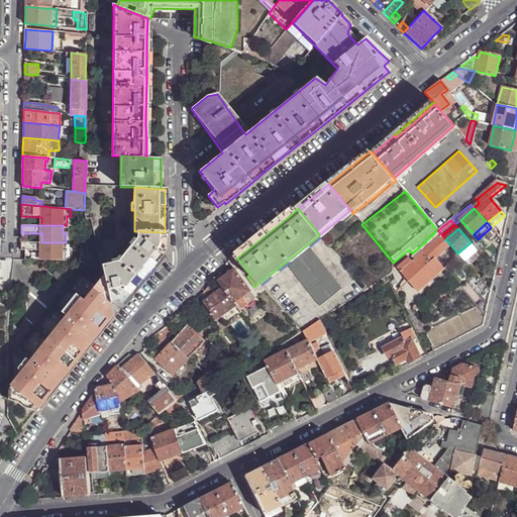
[(437,230),(422,244),(435,259),(450,244),(445,239),(442,235),(437,230)]
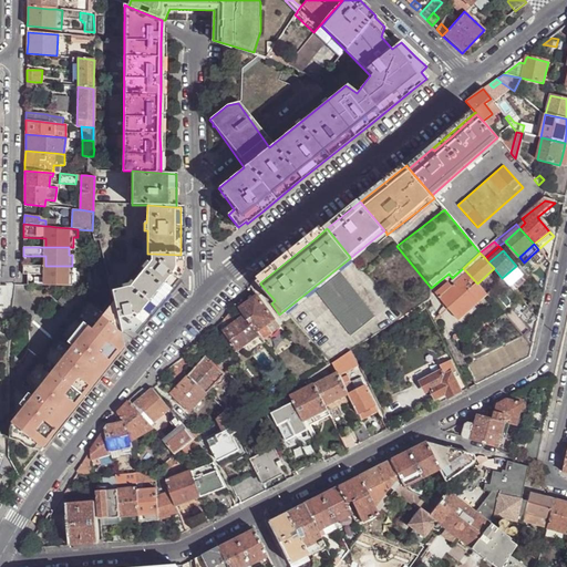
[(113,301),(121,333),(131,330),(134,333),(137,329),(158,303),(178,279),(176,277),(177,275),(179,270),(179,264),(181,255),(150,254),(150,261),(147,264),(145,261),(141,267),(143,269),(132,282),(130,280),(126,284),(123,285),(124,288),(115,290),(115,288),(111,289),(113,301)]
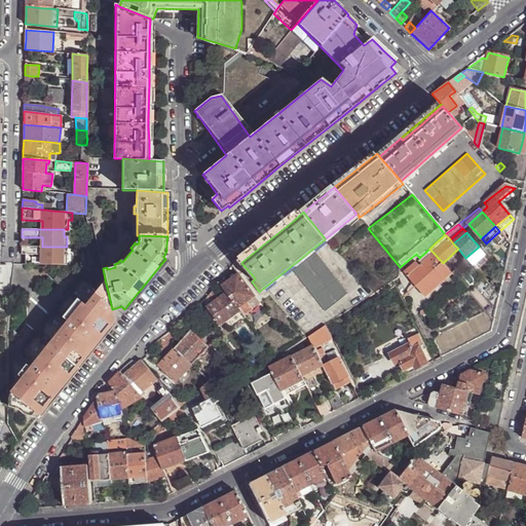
[(41,264),(63,264),(67,264),(67,254),(63,254),(64,247),(42,247),(22,247),(22,251),(22,255),(41,255),(41,264)]
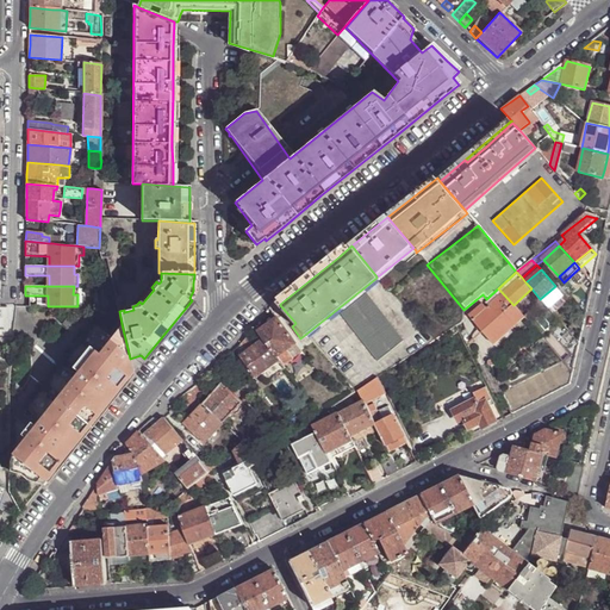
[(555,286),(540,299),(548,309),(564,296),(555,286)]
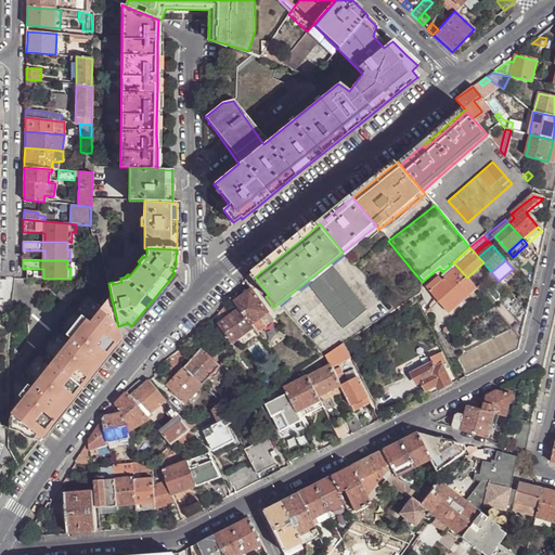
[(426,287),(449,312),(476,288),(467,278),(453,262),(442,272),(439,268),(434,272),(438,276),(426,287)]
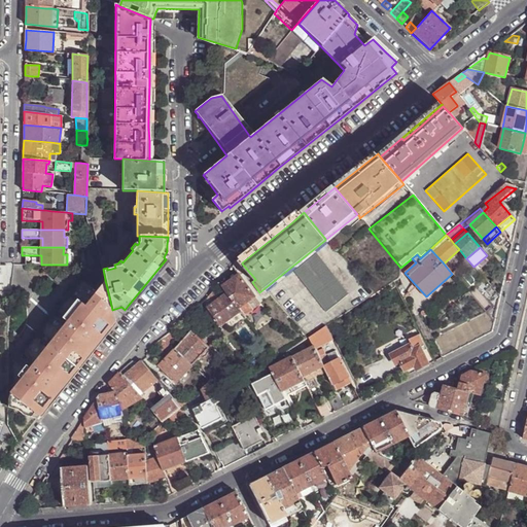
[(315,253),(293,271),(326,312),(348,293),(315,253)]
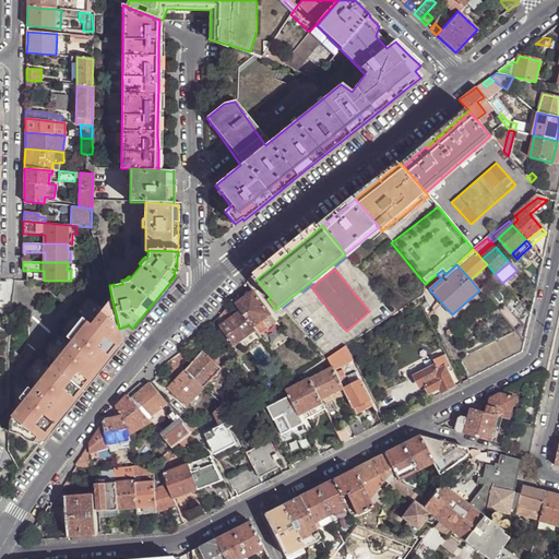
[(266,326),(261,320),(270,313),(253,290),(245,297),(236,304),(240,310),(256,330),(258,333),(266,326)]
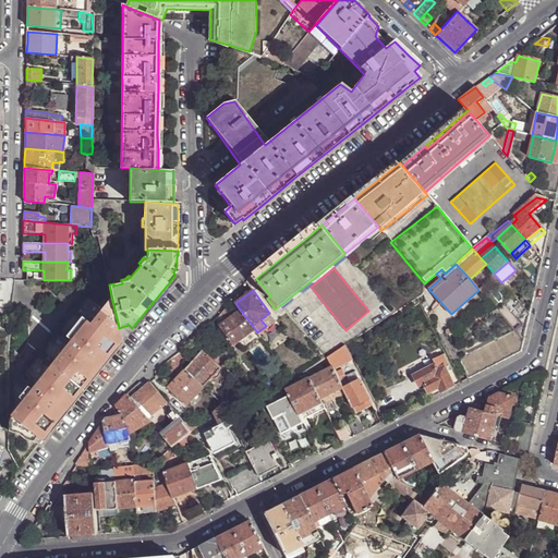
[(532,305),(533,302),(524,293),(519,298),(521,300),(519,302),(530,314),(532,305)]
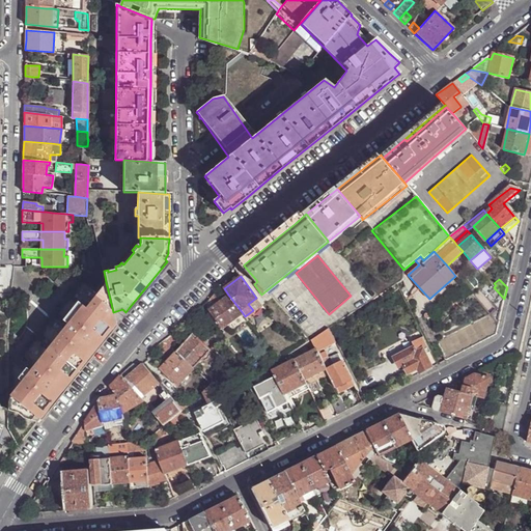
[(8,410),(39,420),(60,393),(115,324),(113,312),(106,282),(86,308),(82,305),(74,315),(70,311),(62,320),(67,324),(62,330),(65,333),(61,337),(58,335),(38,360),(42,363),(37,367),(34,365),(29,371),(21,382),(11,394),(8,406),(8,410)]
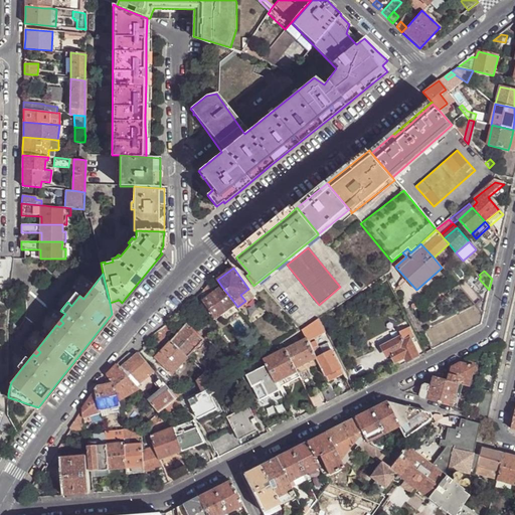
[(378,279),(363,288),(366,293),(381,284),(378,279)]
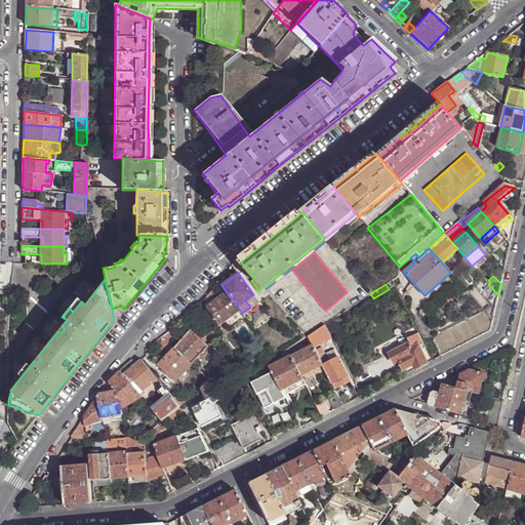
[(220,325),(240,310),(226,291),(220,296),(213,287),(208,293),(202,299),(220,325)]
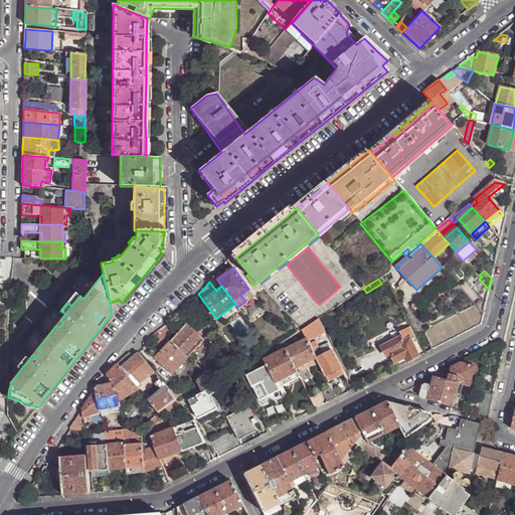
[(460,288),(457,285),(447,294),(449,297),(460,288)]
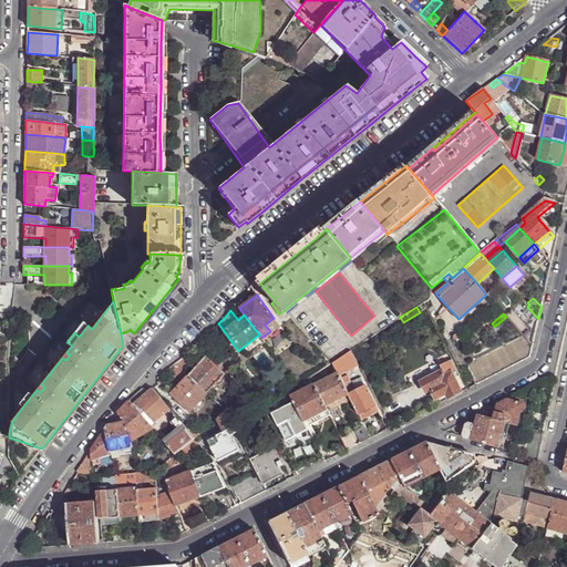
[(0,434),(9,437),(9,357),(14,357),(14,347),(14,346),(17,318),(12,318),(12,321),(0,321),(0,434)]
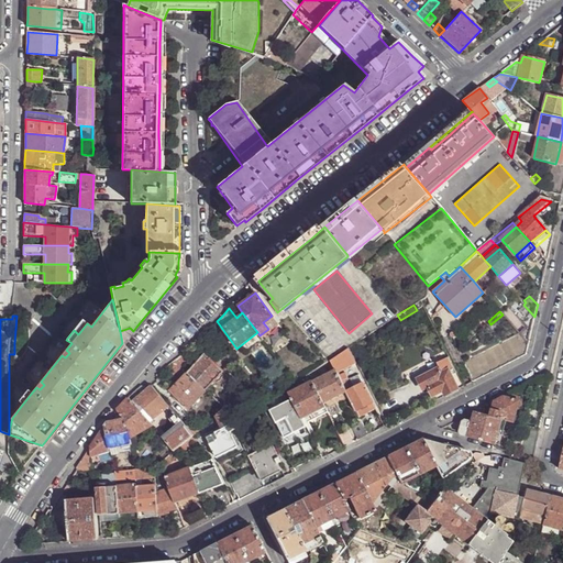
[(263,322),(268,329),(276,323),(272,316),(263,322)]
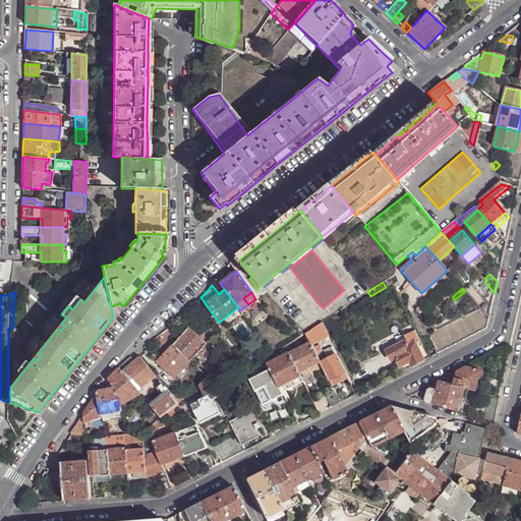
[(76,296),(68,305),(72,309),(80,299),(76,296)]
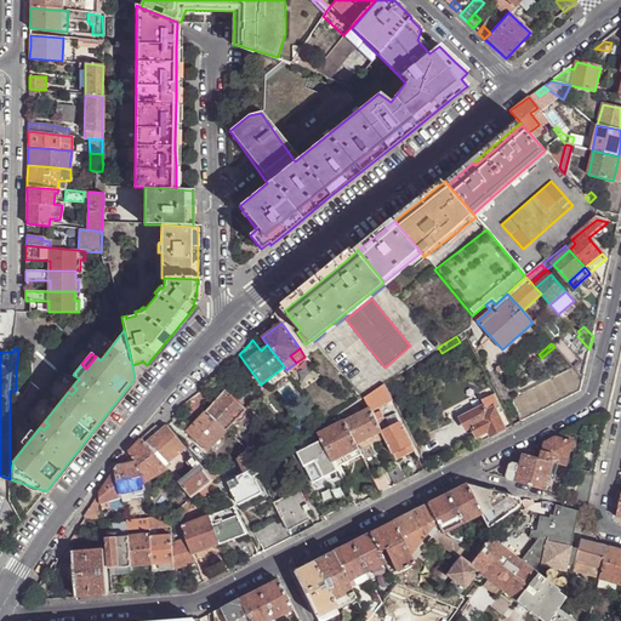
[(582,380),(573,368),(511,400),(522,421),(580,391),(582,380)]
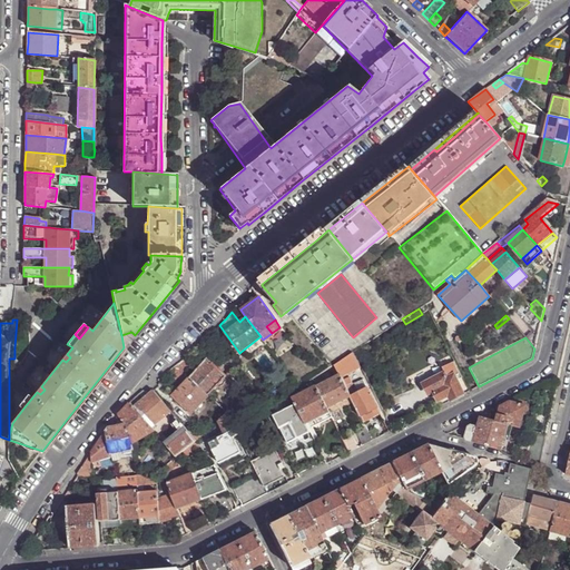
[(352,352),(334,364),(338,374),(340,375),(359,364),(352,352)]
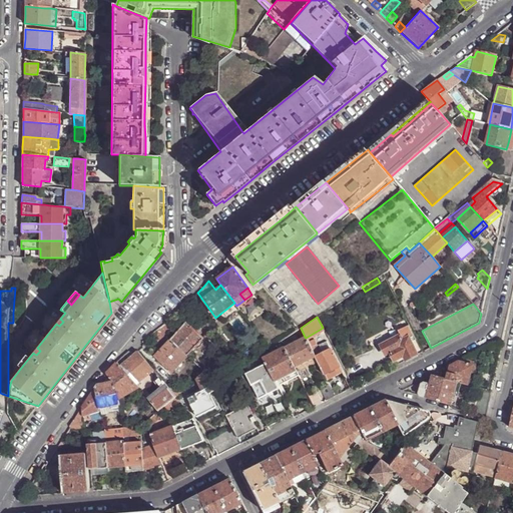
[(169,319),(158,328),(164,334),(174,325),(169,319)]
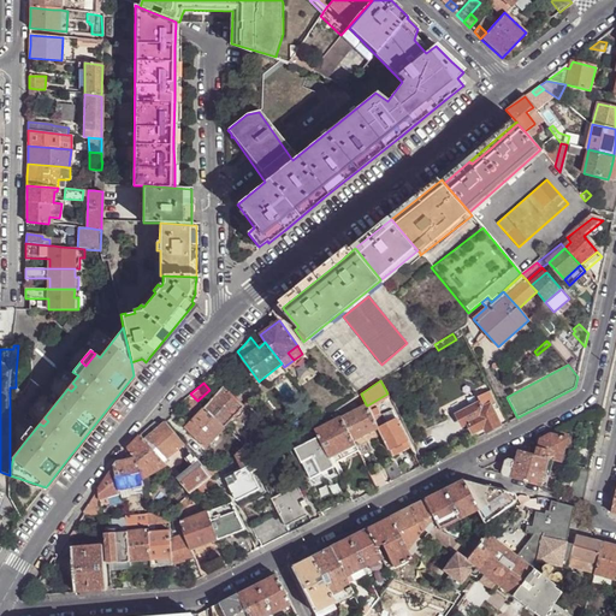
[(243,412),(243,408),(244,406),(237,398),(240,396),(232,389),(230,391),(224,386),(205,407),(225,426),(235,416),(237,416),(241,415),(243,412)]
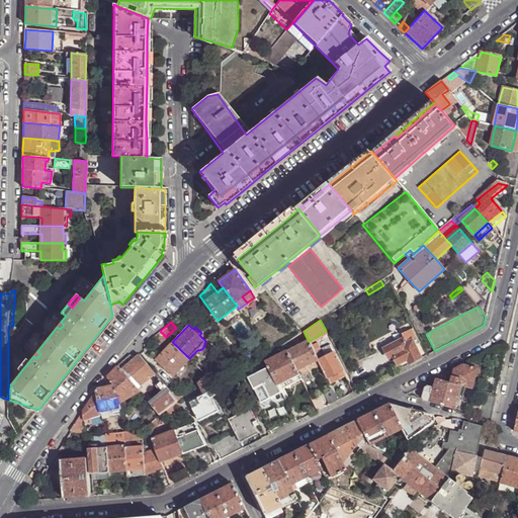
[(160,331),(149,340),(155,346),(166,337),(160,331)]
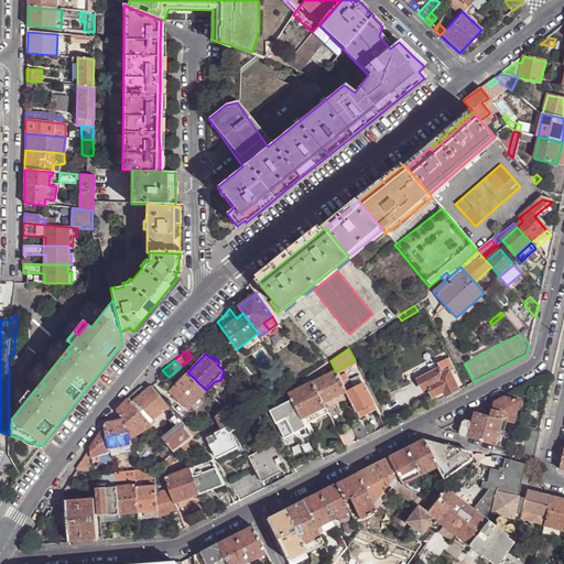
[(355,360),(336,371),(337,373),(356,362),(355,360)]
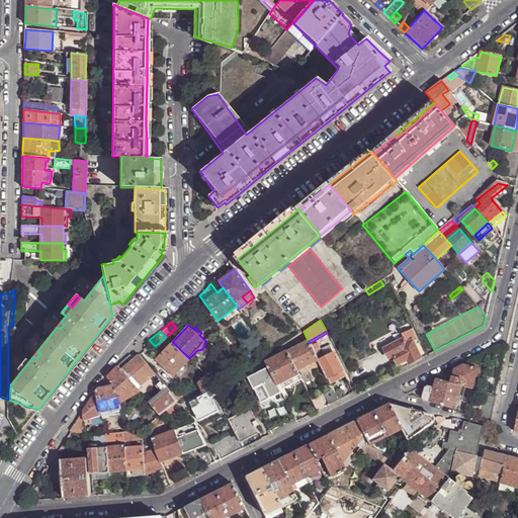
[(402,334),(404,338),(406,343),(412,340),(408,331),(402,334)]
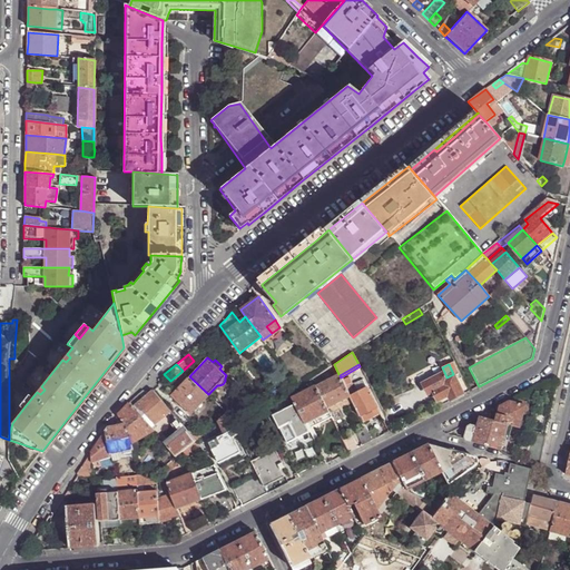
[(451,401),(464,394),(453,374),(446,377),(444,372),(422,383),(428,394),(433,392),(438,401),(448,396),(451,401)]
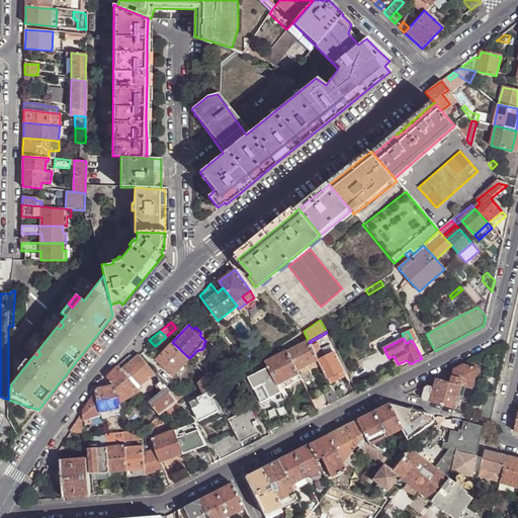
[(308,340),(286,351),(297,371),(318,360),(314,352),(310,343),(309,341),(308,340)]
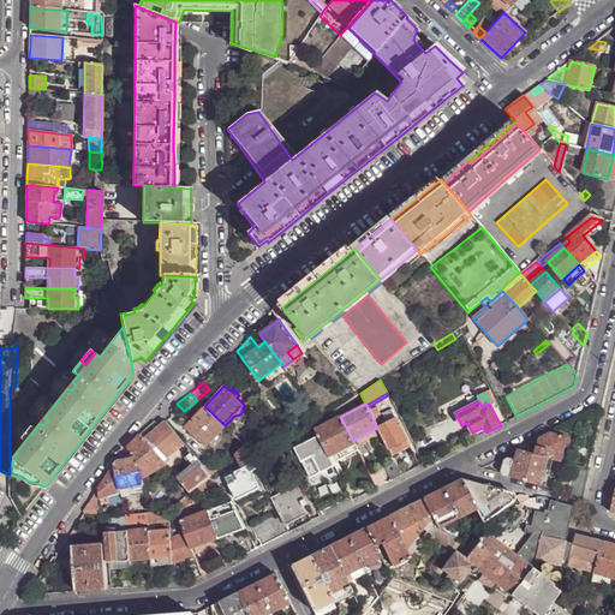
[(222,437),(218,434),(225,425),(204,406),(185,427),(206,447),(208,443),(213,448),(222,437)]
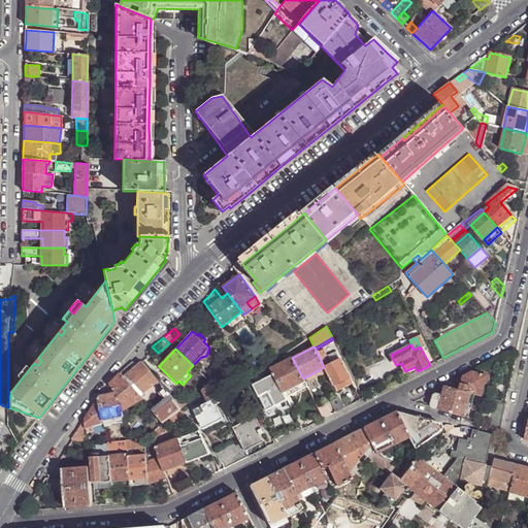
[(303,378),(292,358),(271,369),(273,375),(283,393),(304,382),(303,378)]
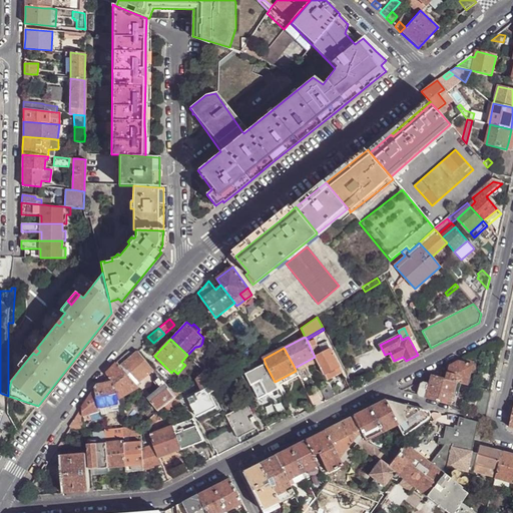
[(330,349),(315,357),(324,374),(333,370),(339,367),(330,349)]
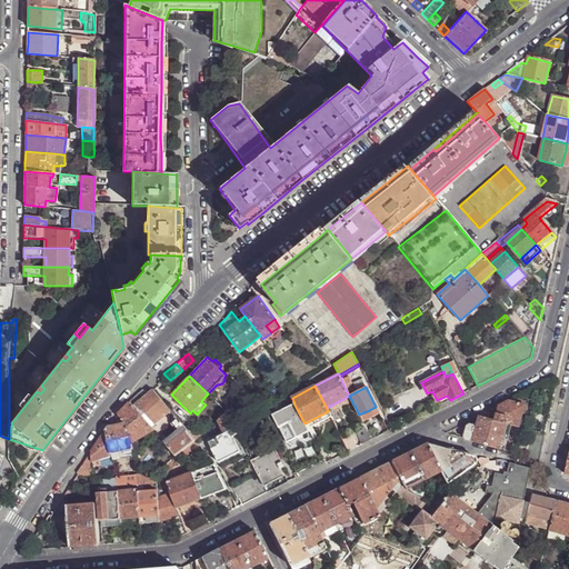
[(143,389),(129,401),(152,427),(170,410),(152,389),(149,392),(143,389)]
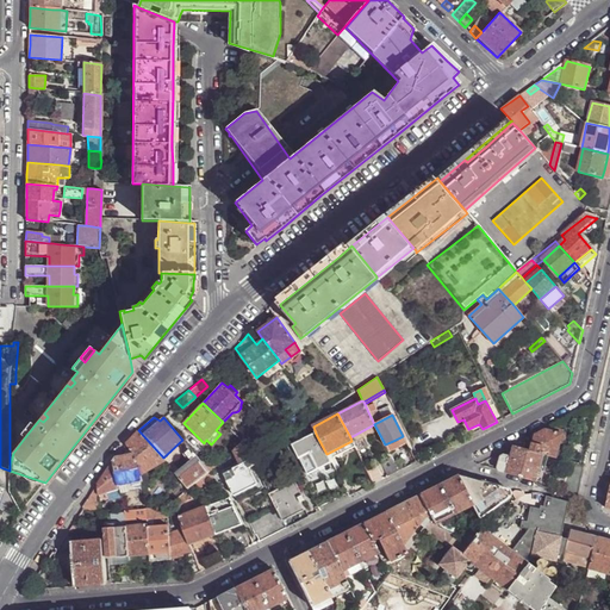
[(565,433),(565,430),(567,419),(535,435),(535,440),(531,452),(545,455),(558,458),(561,443),(562,443),(566,442),(567,439),(567,435),(565,433)]
